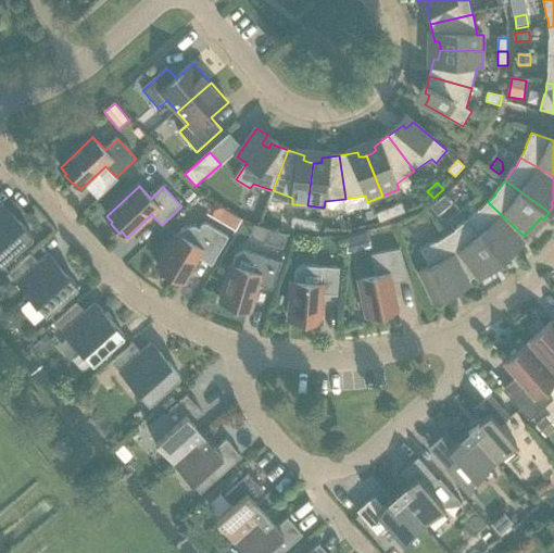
[(197,197),(191,190),(184,198),(189,203),(197,197)]
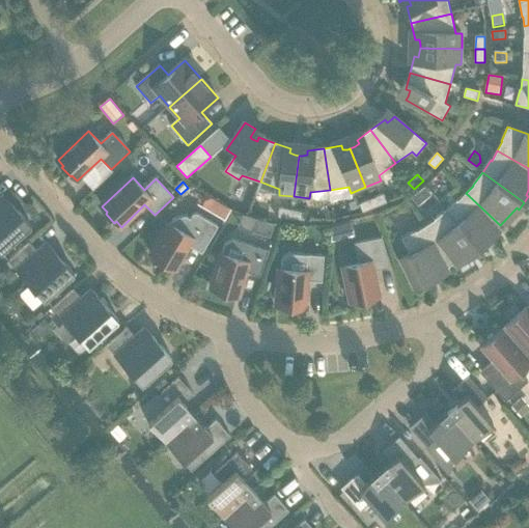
[(425,188),(412,199),(418,206),(432,196),(425,188)]
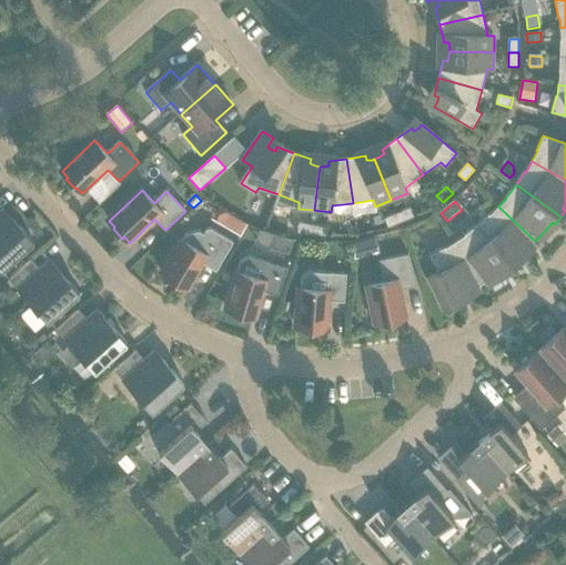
[(491,214),(477,224),(513,268),(519,262),(517,260),(535,241),(498,207),(491,214)]
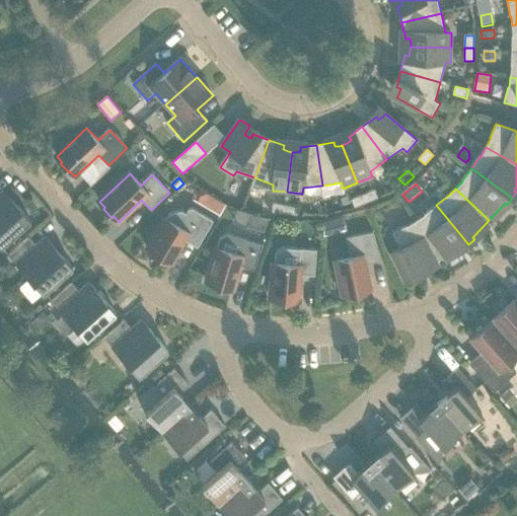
[(378,199),(375,190),(363,195),(365,201),(366,204),(378,199)]
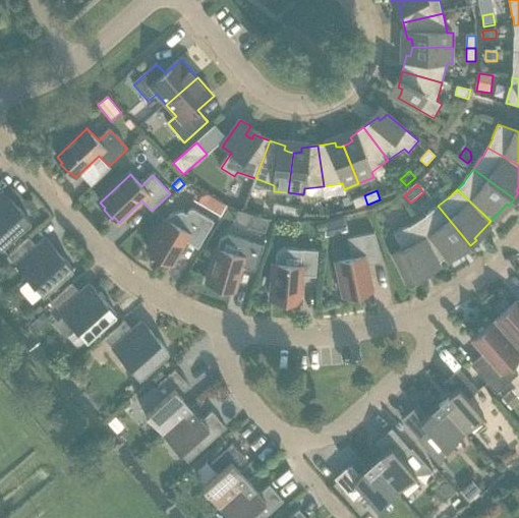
[(0,246),(2,248),(32,222),(4,192),(0,195),(0,246)]
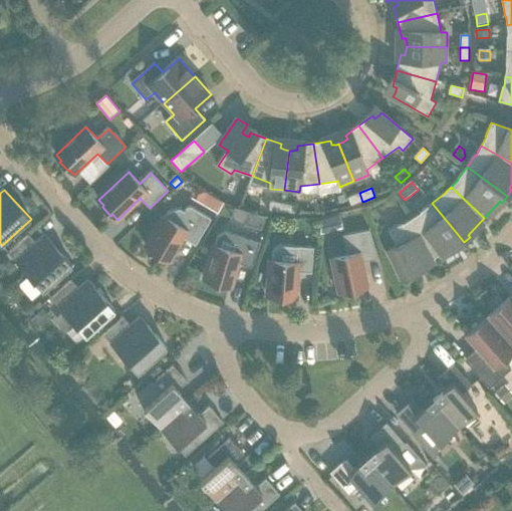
[(359,193),(348,198),(351,206),(362,202),(361,199),(359,193)]
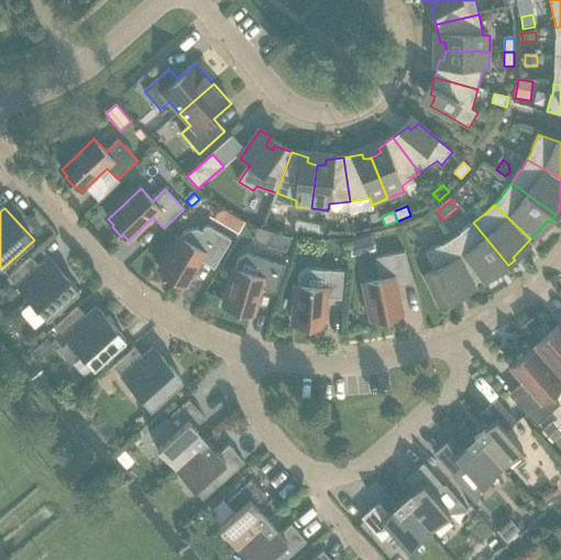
[(239,234),(246,223),(232,215),(224,226),(239,234)]
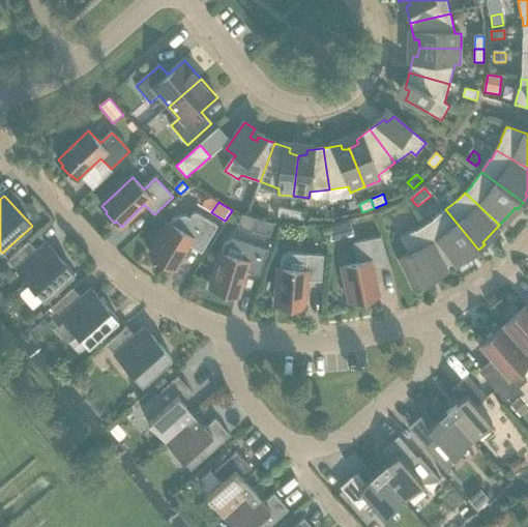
[(292,210),(280,208),(279,217),(291,218),(291,217),(292,210)]
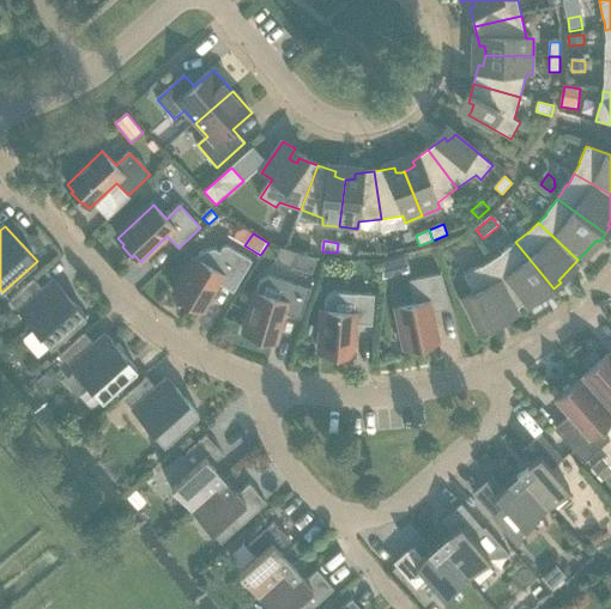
[(502,254),(502,255),(491,261),(521,306),(544,292),(546,294),(554,288),(515,242),(502,254)]
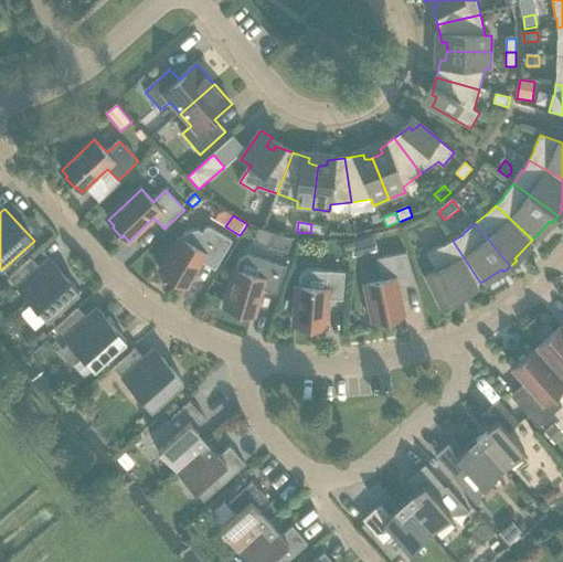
[(326,225),(311,224),(310,232),(310,233),(325,235),(326,225)]
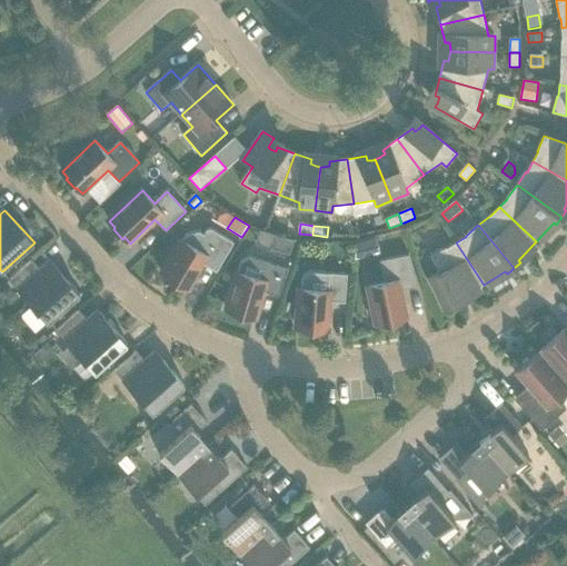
[(199,232),(186,236),(162,275),(188,290),(202,265),(216,272),(234,244),(211,230),(207,230),(204,236),(199,232)]
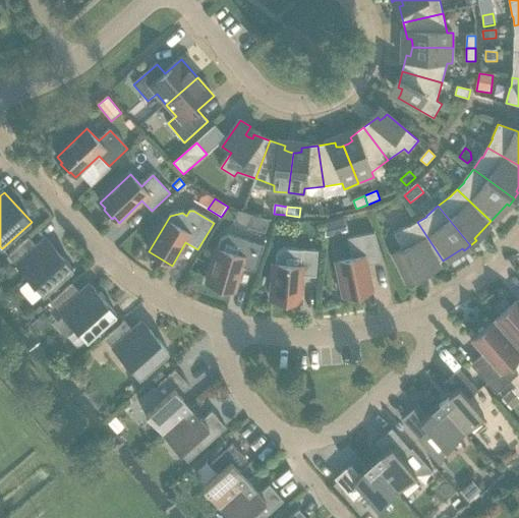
[(249,229),(266,234),(270,221),(253,216),(249,229)]
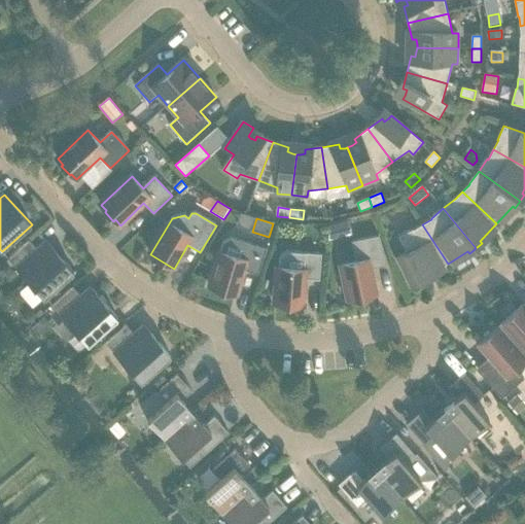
[(429,279),(427,277),(448,264),(422,224),(414,231),(413,230),(398,237),(407,253),(397,257),(412,287),(429,279)]
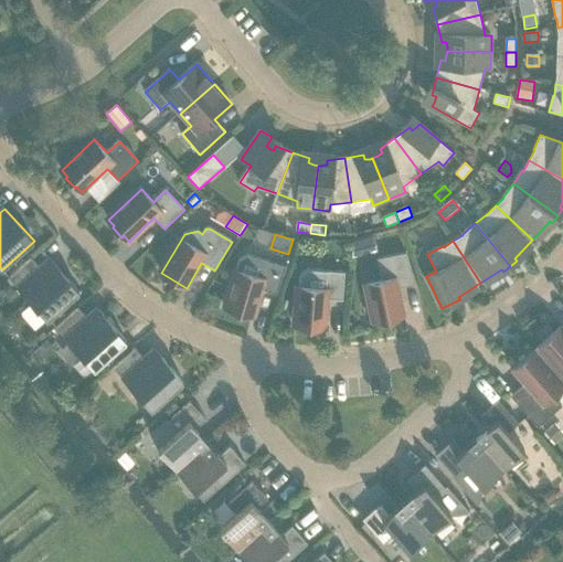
[(414,285),(407,254),(378,261),(382,282),(367,285),(374,324),(403,317),(397,289),(414,285)]
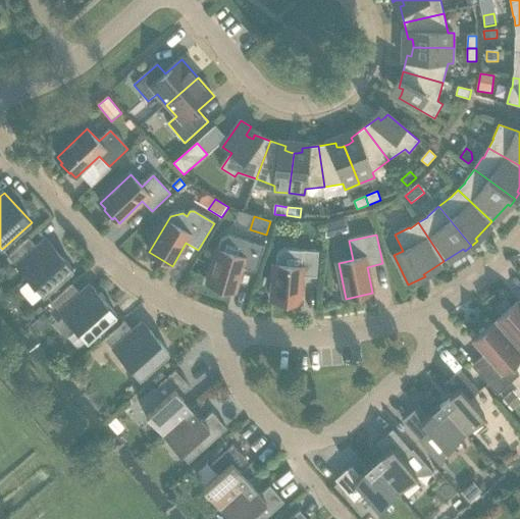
[(228,237),(221,241),(208,286),(235,293),(242,268),(257,272),(264,247),(228,237)]
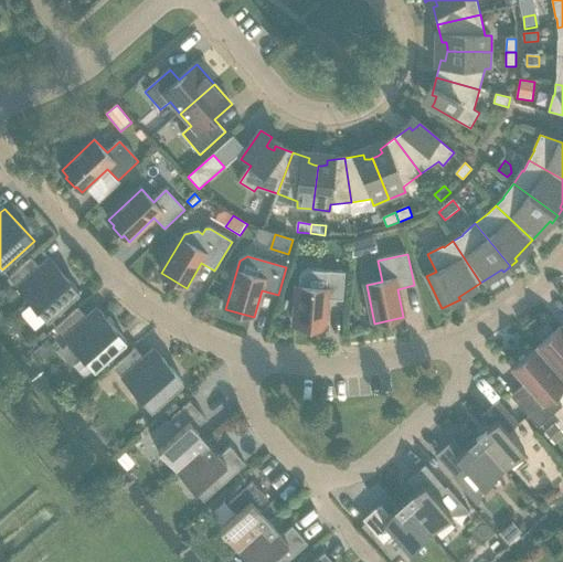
[(48,321),(80,292),(51,260),(41,268),(32,258),(10,278),(48,321)]
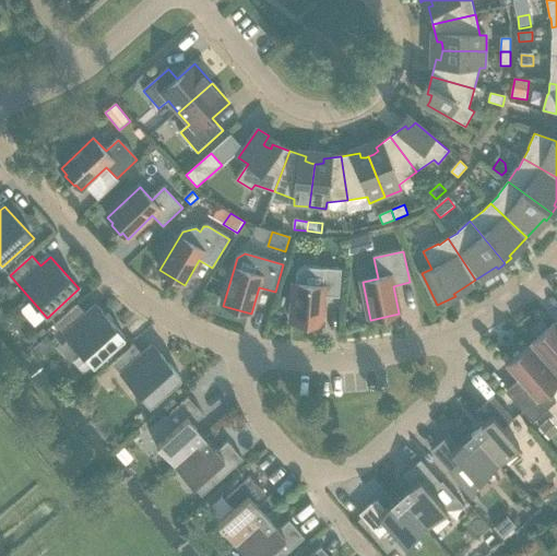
[(297,274),(296,284),(295,284),(293,323),(321,326),(323,297),(340,298),(342,271),(304,268),(297,274)]
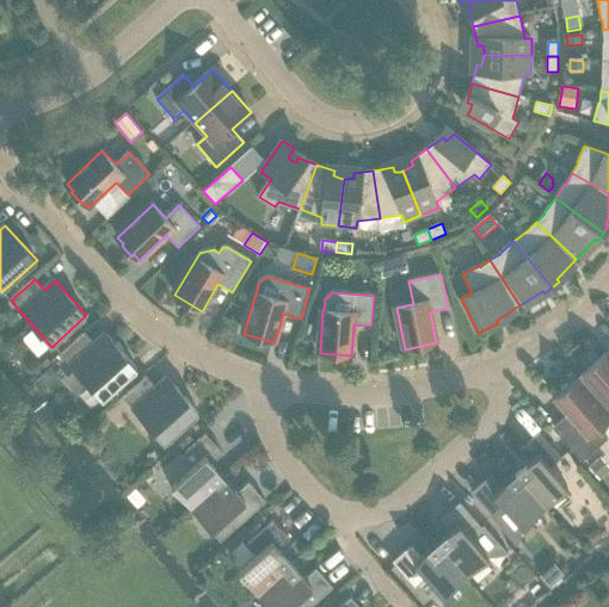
[(61,354),(103,400),(137,369),(105,334),(94,344),(85,333),(61,354)]
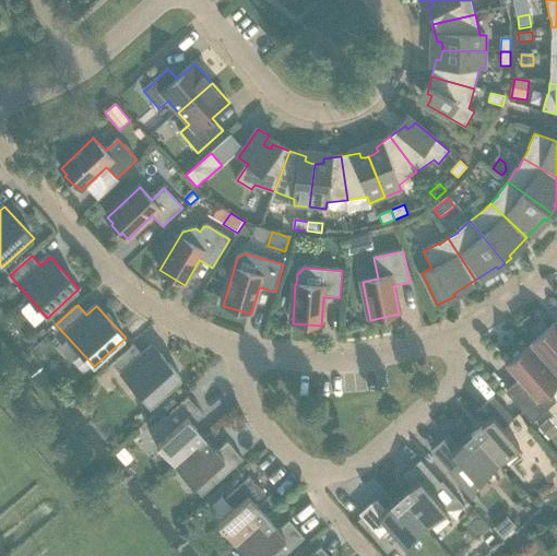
[(556,324),(533,344),(556,370),(556,324)]
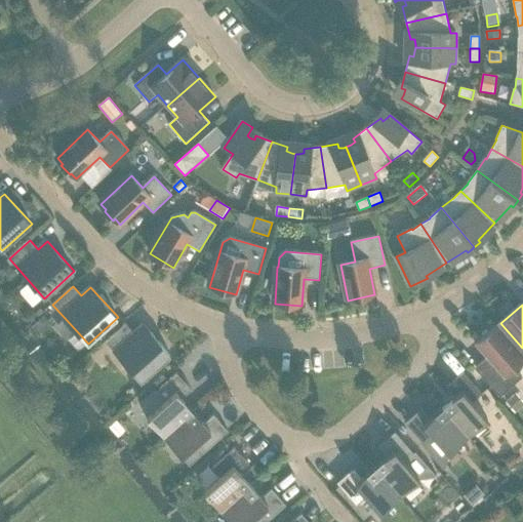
[(141,382),(171,355),(144,325),(134,333),(126,324),(106,343),(141,382)]
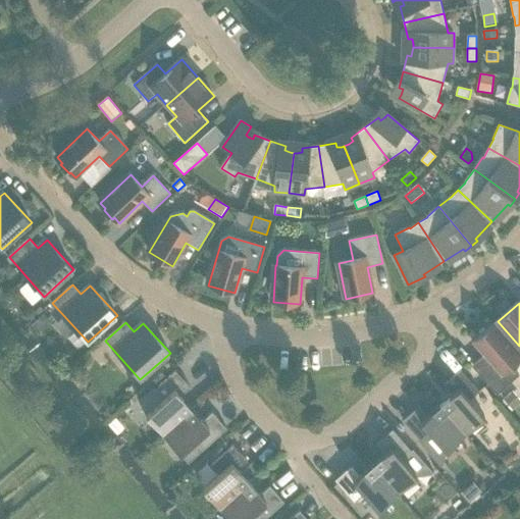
[(512,366),(519,359),(519,353),(495,324),(473,343),(487,359),(475,370),(498,395),(519,376),(519,374),(512,366)]
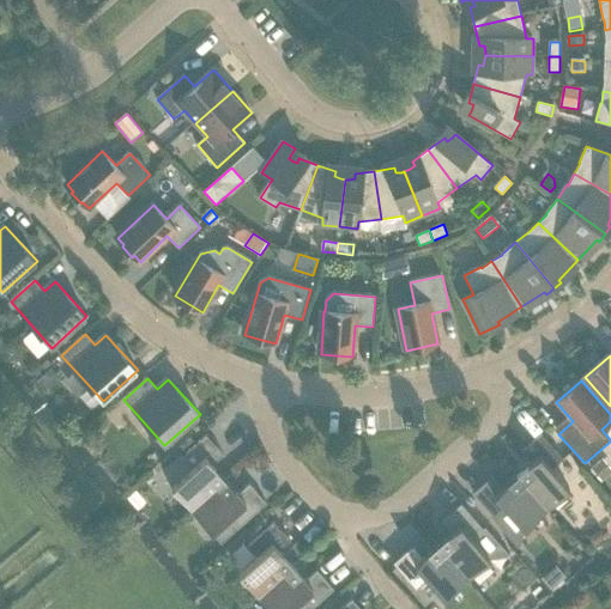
[(532,463),(518,476),(548,510),(570,491),(552,470),(563,461),(542,436),(522,452),(532,463)]
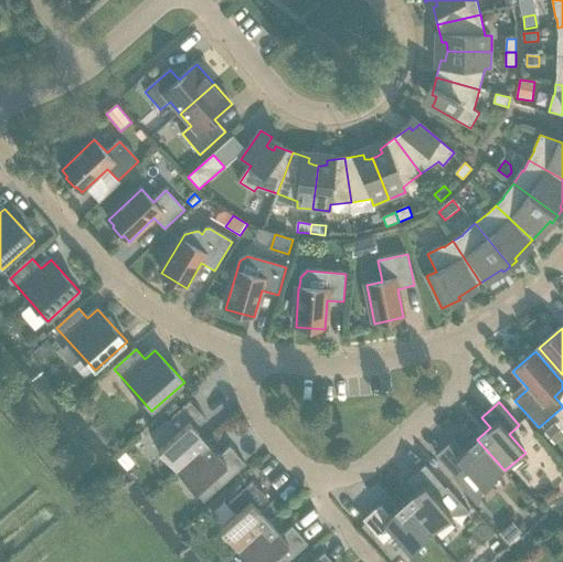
[(165,423),(152,433),(158,451),(177,470),(209,443),(197,430),(206,421),(191,403),(167,425),(165,423)]
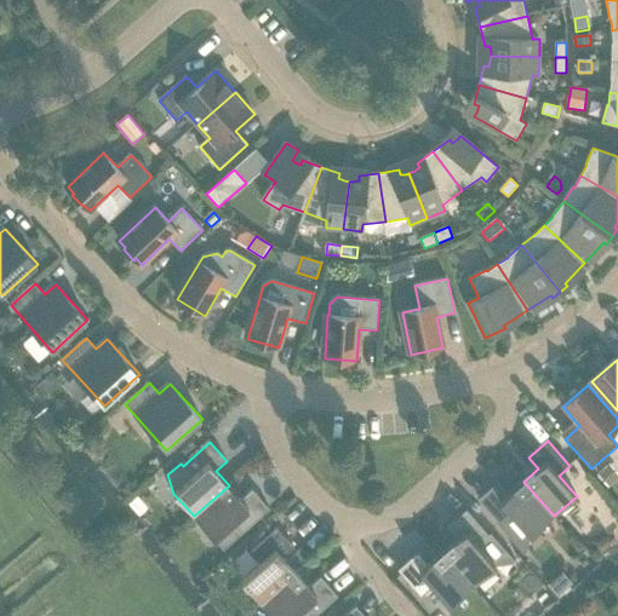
[(617,472),(611,465),(599,476),(608,488),(617,479),(617,472)]
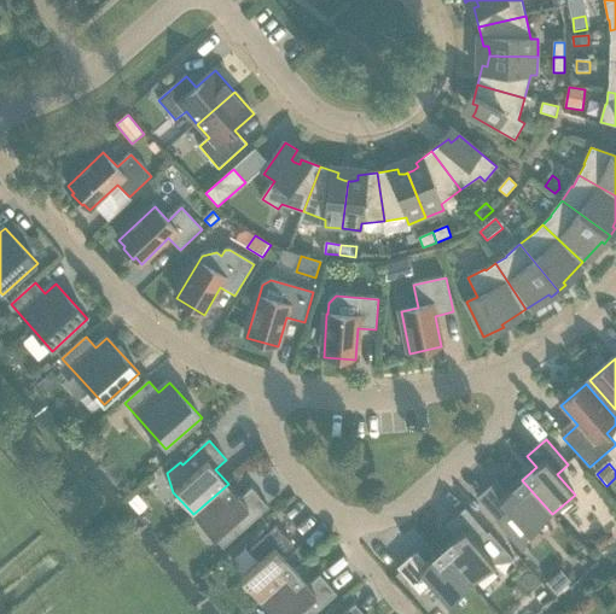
[(529,534),(552,514),(522,480),(507,492),(497,481),(478,498),(500,524),(497,527),(522,554),(526,550),(529,534)]
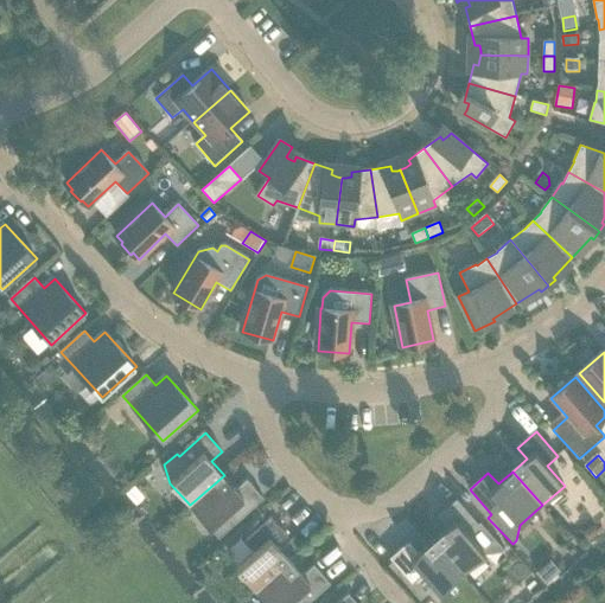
[(224,475),(190,505),(210,527),(220,539),(237,523),(265,499),(248,480),(237,489),(224,475)]
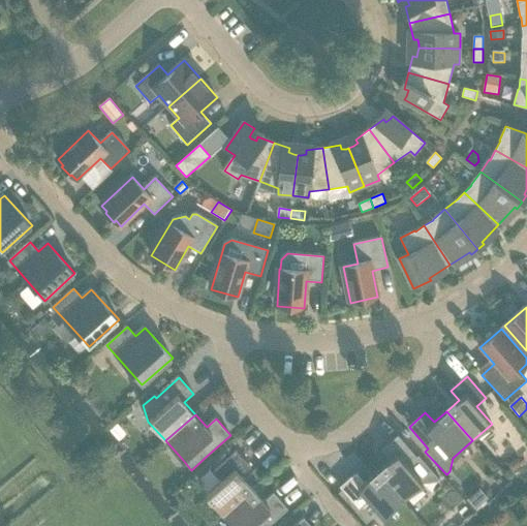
[(391,460),(377,471),(404,500),(424,484),(436,483),(439,481),(419,456),(417,458),(399,436),(382,451),(391,460)]
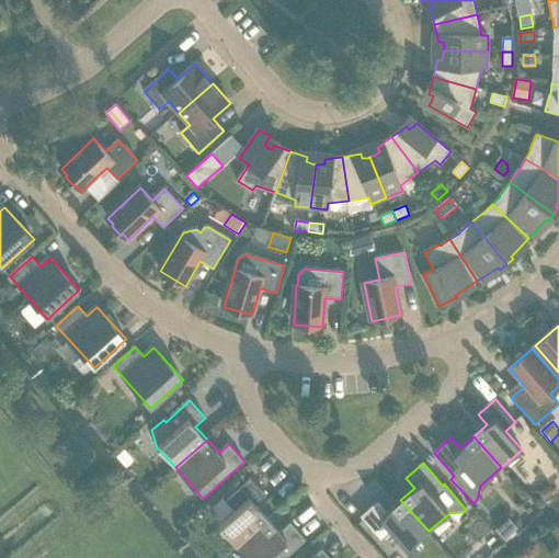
[(218,526),(237,547),(269,520),(257,505),(266,497),(251,479),(228,500),(237,510),(218,526)]
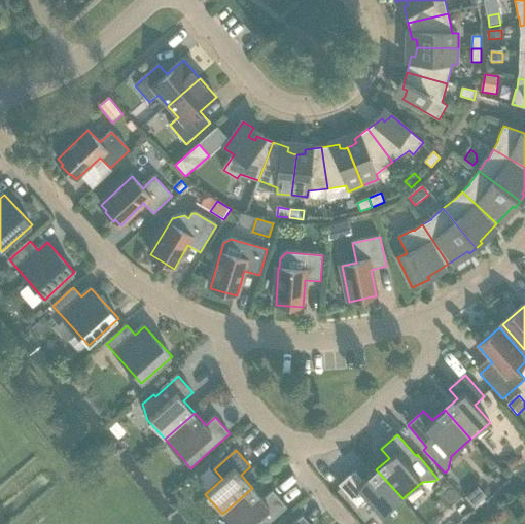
[(383,516),(403,498),(376,469),(363,481),(355,470),(339,485),(358,507),(368,498),(383,516)]
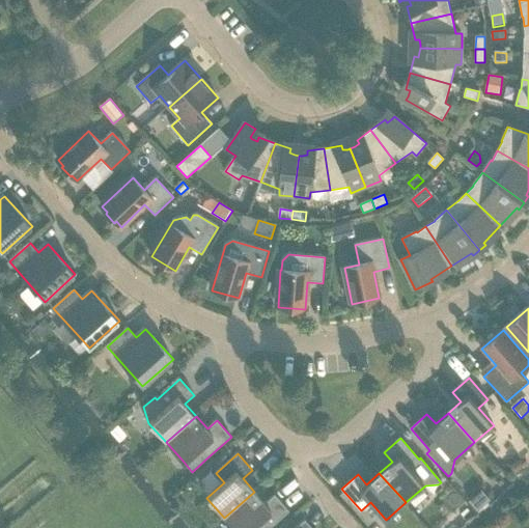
[(266,504),(254,492),(224,518),(232,527),(252,527),(259,522),(263,527),(271,527),(289,511),(275,496),(266,504)]
